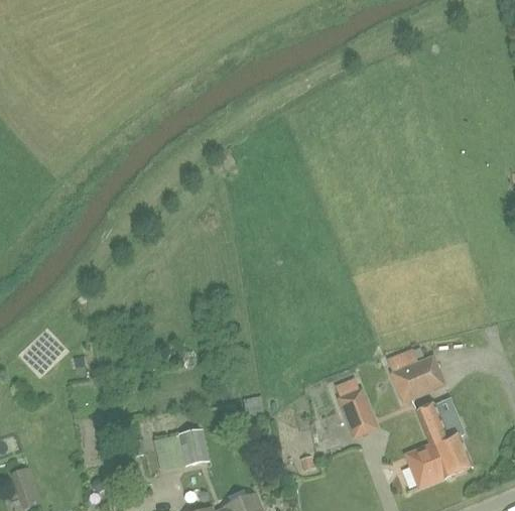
[(440,382),(430,356),(406,365),(394,370),(391,371),(401,397),(440,382)]
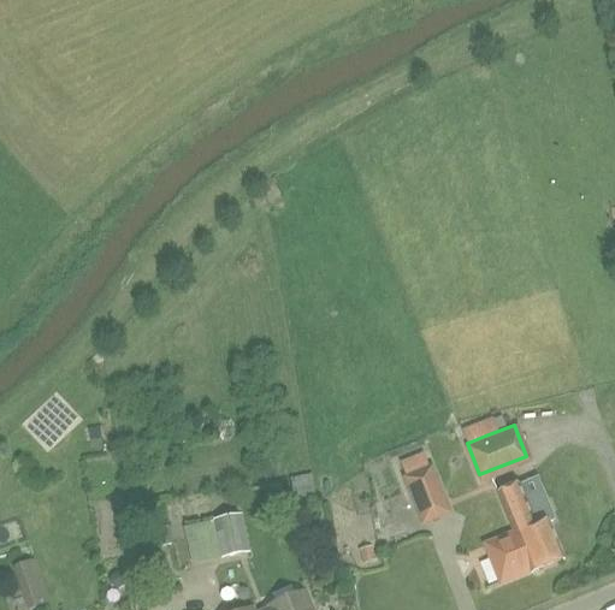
[(445,507),(439,490),(427,462),(426,462),(421,449),(398,457),(403,471),(403,472),(420,516),(445,507)]
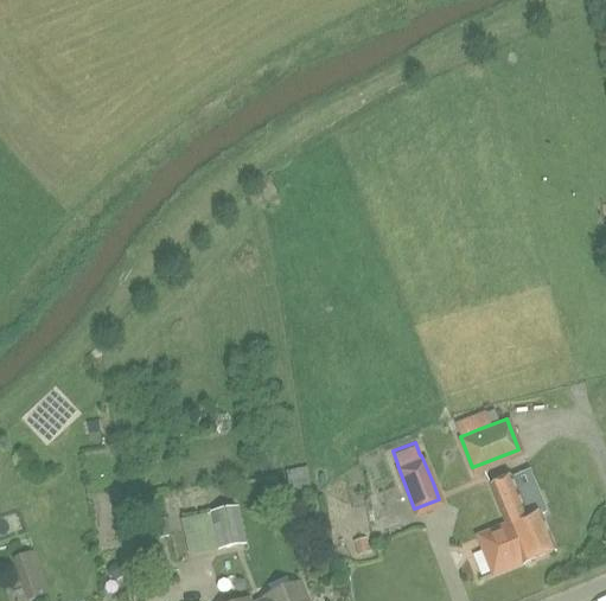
[(537,507),(525,512),(509,472),(486,480),(503,520),(476,532),(490,568),(522,555),(523,557),(549,547),(543,531),(547,530),(537,507)]
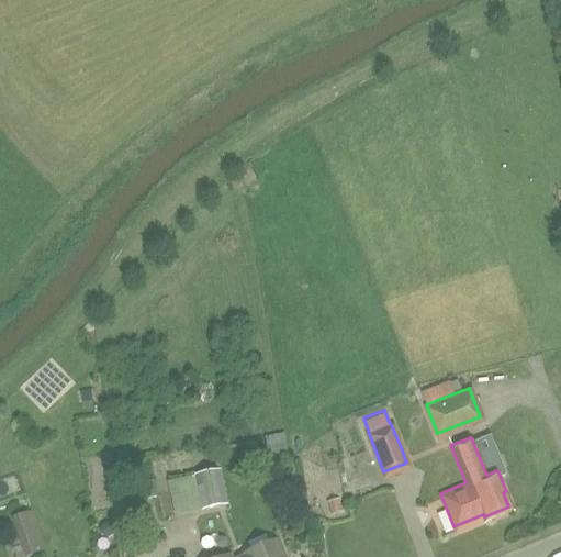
[(193,471),(201,505),(225,501),(219,466),(193,471)]
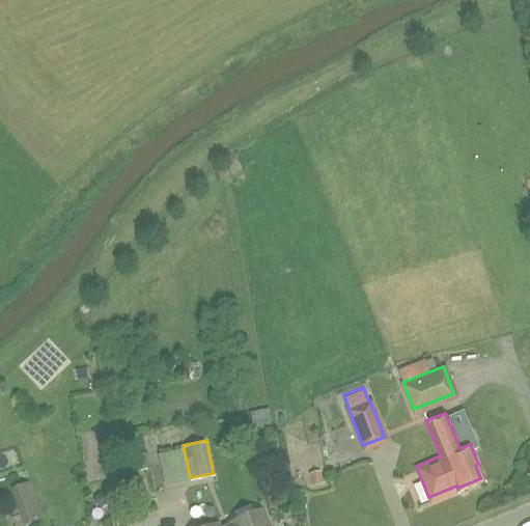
[(311,485),(323,480),(319,468),(307,471),(311,485)]
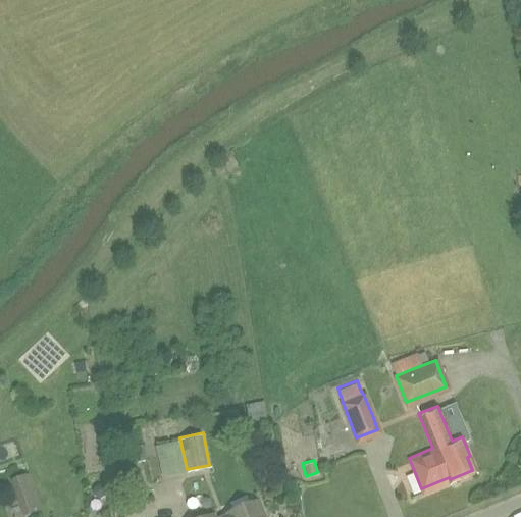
[(34,471),(17,476),(29,514),(46,509),(34,471)]
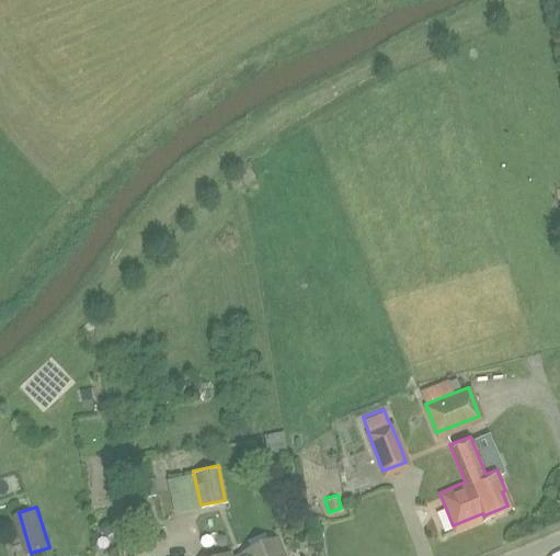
[(286,555),(278,534),(239,551),(239,553),(230,555),(229,555),(228,551),(213,555),(286,555)]
